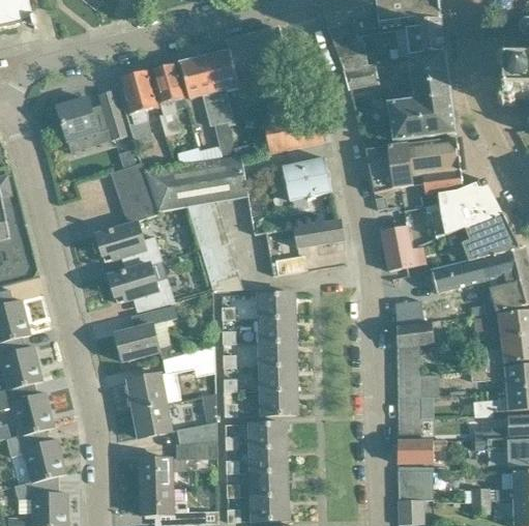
[(0,28),(35,21),(34,13),(31,15),(27,0),(0,0),(0,28)]
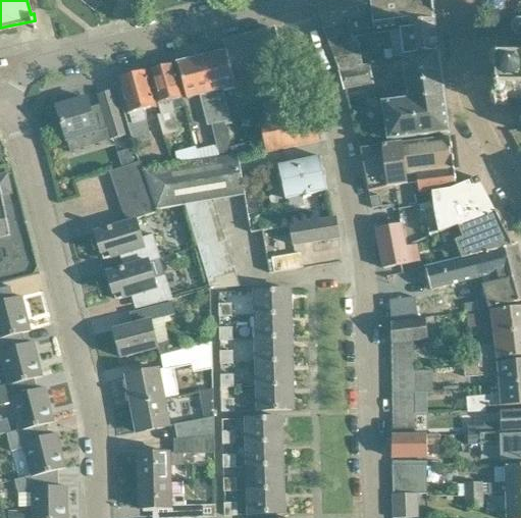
[(410,21),(433,17),(431,0),(332,0),(314,5),(322,27),(329,45),(349,41),(350,36),(352,35),(350,29),(370,24),(410,21)]
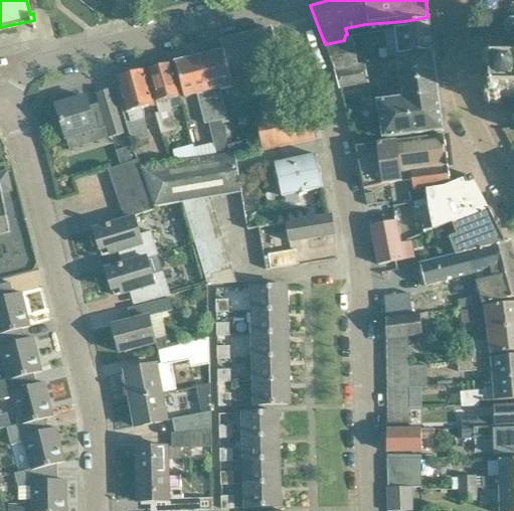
[(513,16),(509,16),(504,21),(504,28),(509,32),(512,32),(512,49),(513,48),(513,59),(494,59),(488,53),(482,59),(489,65),(489,91),(483,97),(488,102),(499,101),(502,95),(513,95),(513,106),(512,107),(512,123),(513,123),(513,16)]
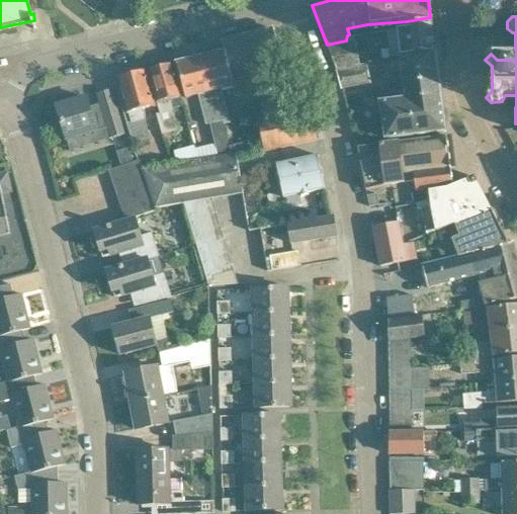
[(399,54),(434,49),(430,17),(407,21),(407,27),(396,28),(399,54)]
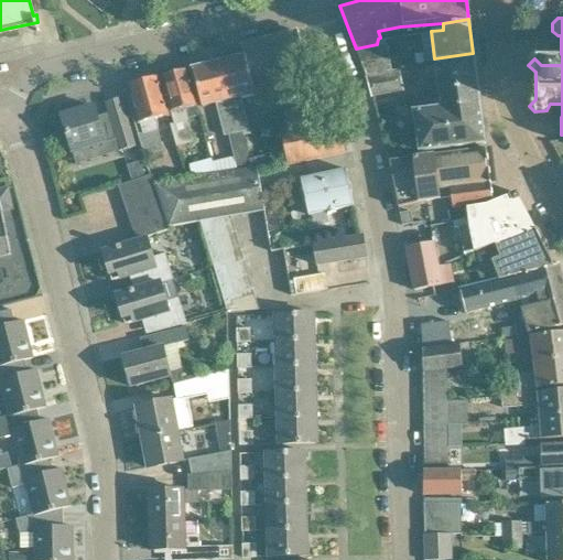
[(296,29),(241,43),(244,53),(244,52),(253,90),(255,90),(258,104),(267,101),(261,83),(270,81),(272,87),(291,82),(289,75),(293,74),(307,71),(305,64),(296,29)]
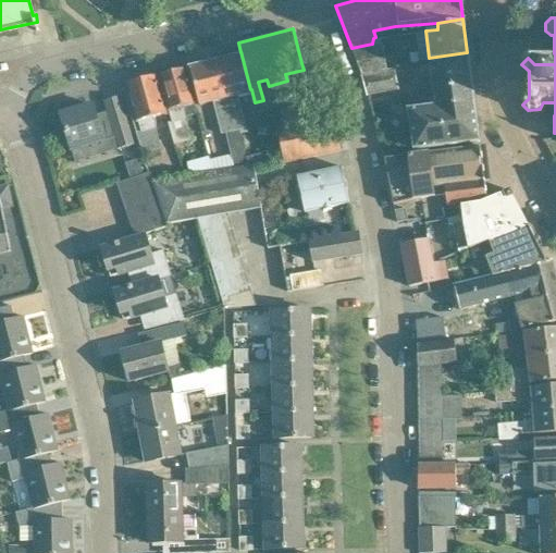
[(361,73),(386,68),(379,37),(375,37),(373,38),(372,44),(351,48),(361,73)]
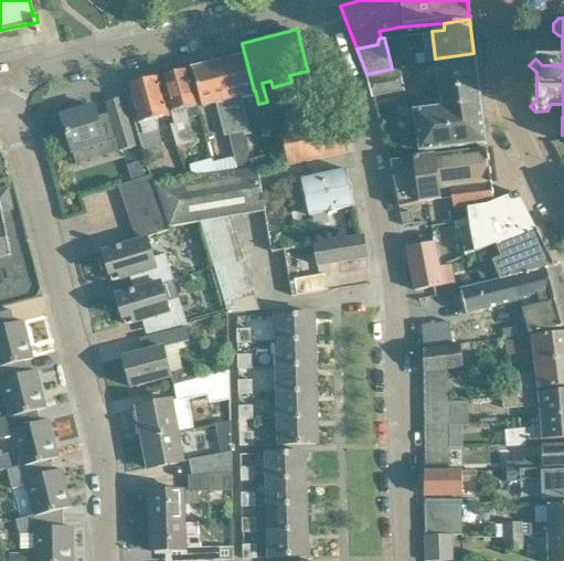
[(240,95),(254,91),(244,52),(244,53),(217,60),(236,130),(248,127),(240,95)]
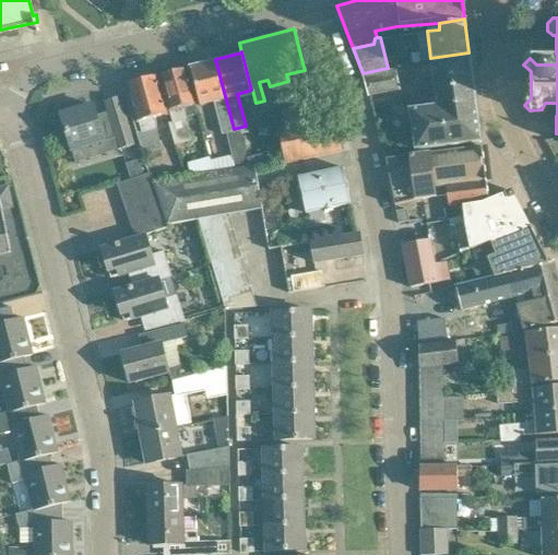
[(452,102),(475,101),(469,52),(430,58),(435,85),(412,89),(413,99),(436,96),(438,96),(438,93),(442,93),(441,92),(451,90),(452,102)]
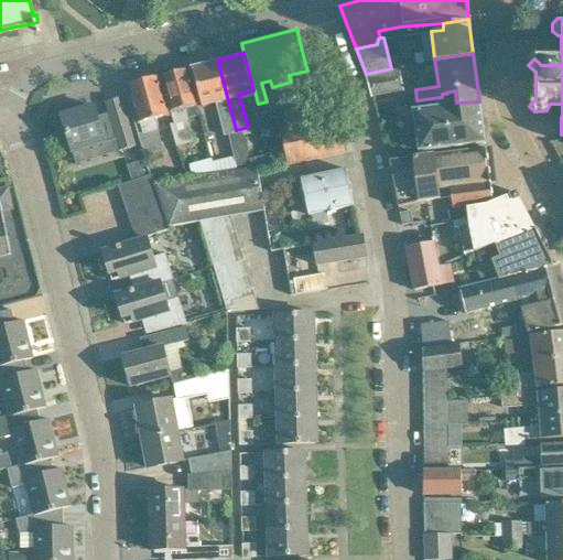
[(224,133),(236,130),(217,60),(192,66),(201,105),(215,100),(224,133)]
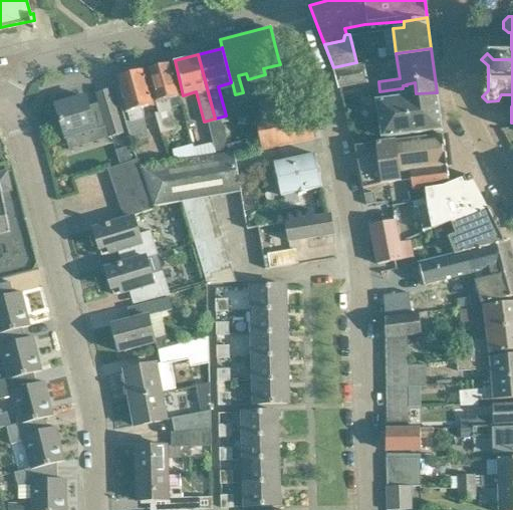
[(178,93),(170,61),(147,66),(157,109),(155,110),(159,130),(176,125),(169,96),(178,93)]
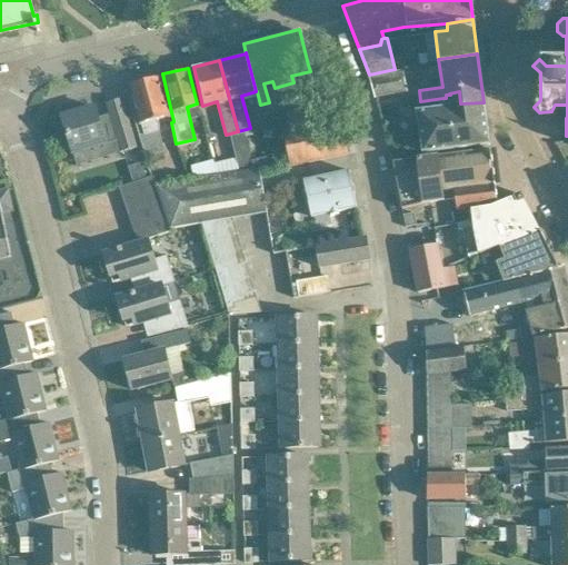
[(400,68),(395,69),(369,75),(375,95),(396,90),(406,89),(400,68)]
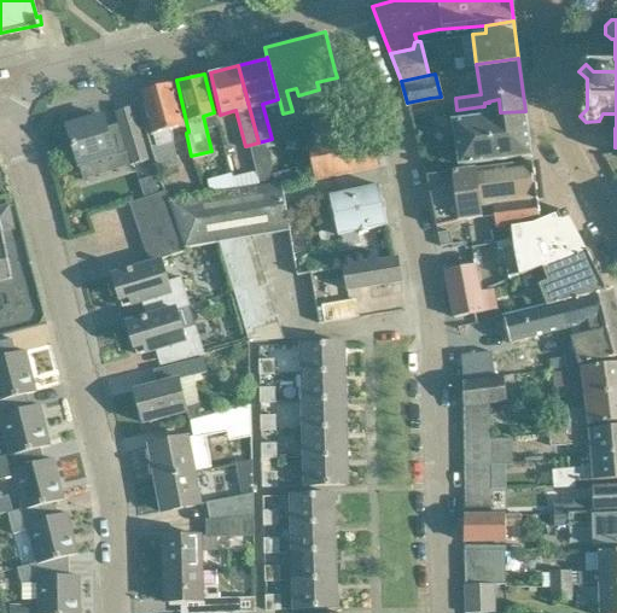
[(182,124),(172,81),(140,89),(151,132),(155,130),(157,141),(151,144),(156,164),(179,159),(170,128),(182,124)]
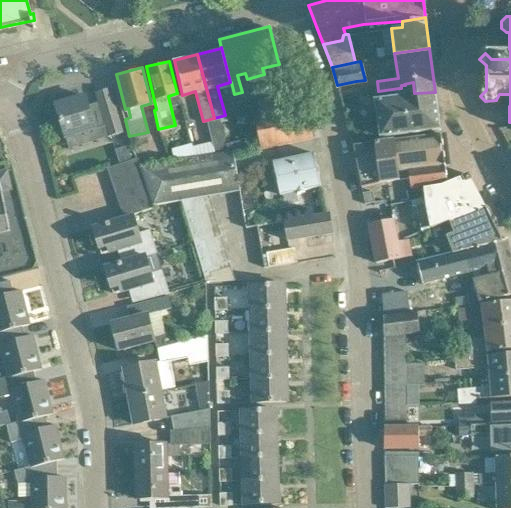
[(440,127),(435,92),(414,93),(413,82),(404,84),(405,85),(401,85),(401,88),(399,88),(400,94),(375,97),(380,135),(440,127)]
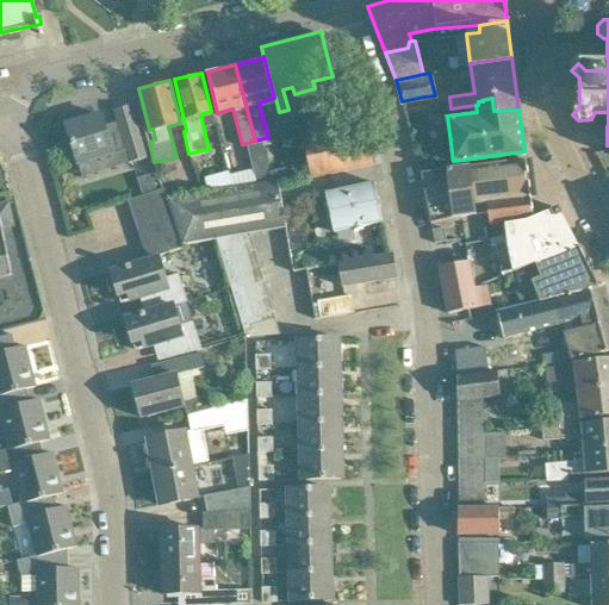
[(145,155),(136,125),(129,103),(113,107),(117,119),(104,123),(100,112),(66,122),(78,161),(126,145),(130,158),(145,155)]
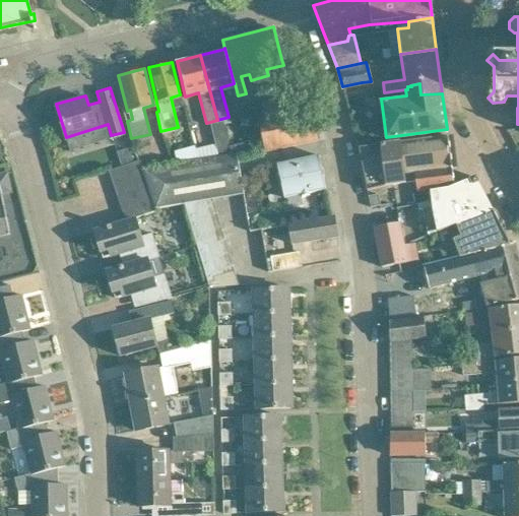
[(318,137),(311,106),(259,118),(264,150),(318,137)]
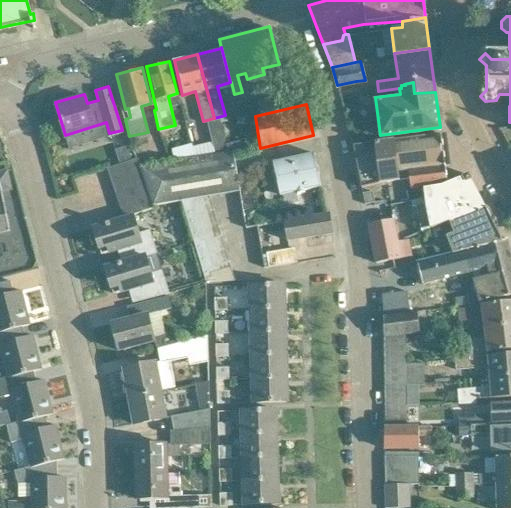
[(397,169),(444,162),(440,132),(352,143),(360,185),(380,182),(383,180),(398,179),(398,173),(397,169)]
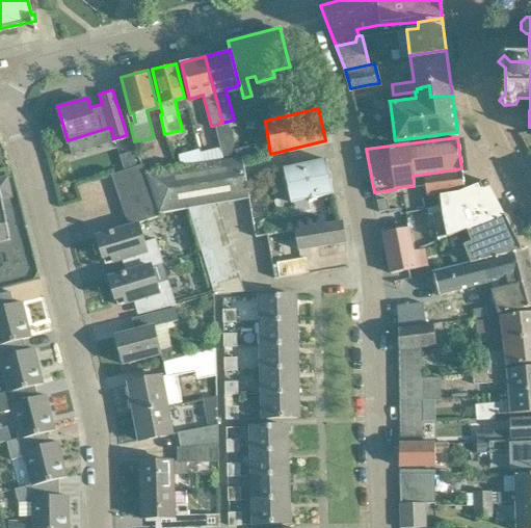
[(255,142),(234,148),(236,157),(242,156),(242,157),(258,154),(255,142)]
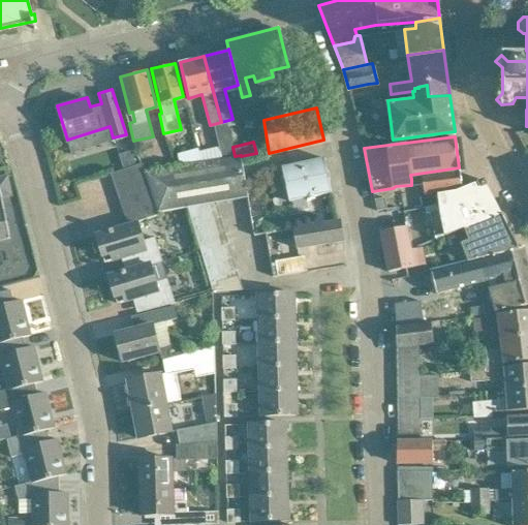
[(130,149),(119,153),(123,165),(134,161),(130,149)]
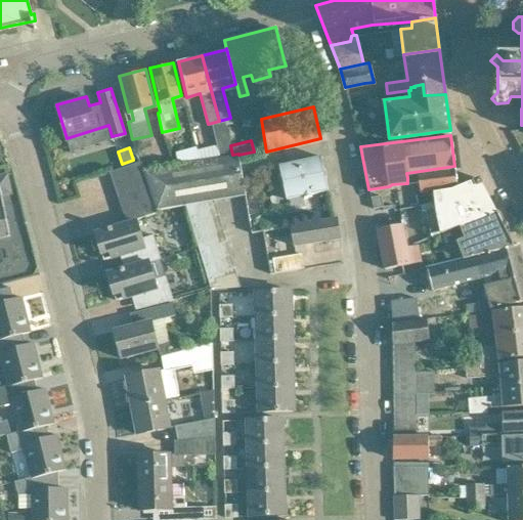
[(214,198),(245,192),(238,155),(238,154),(232,155),(143,169),(144,172),(147,184),(151,197),(156,208),(168,206),(185,203),(214,198)]
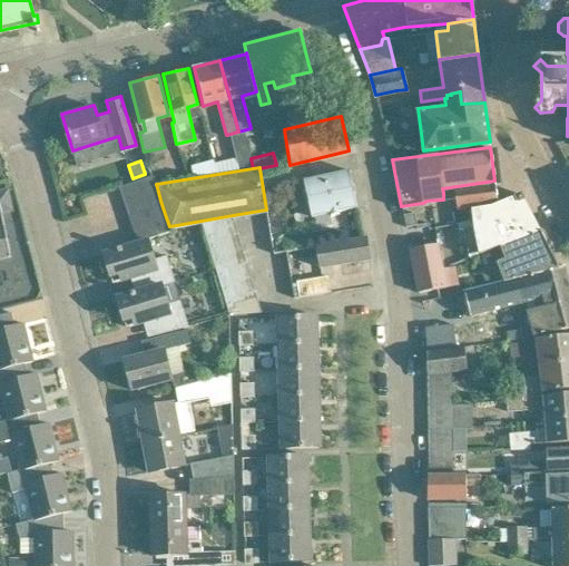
[(352,183),(349,168),(327,173),(303,178),(311,215),(335,210),(357,205),(354,191),(350,192),(349,184),(352,183)]
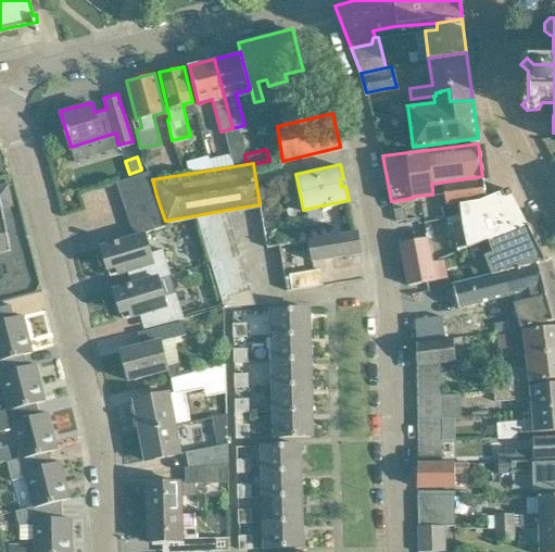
[(153,183),(152,179),(149,170),(115,180),(120,193),(153,183)]
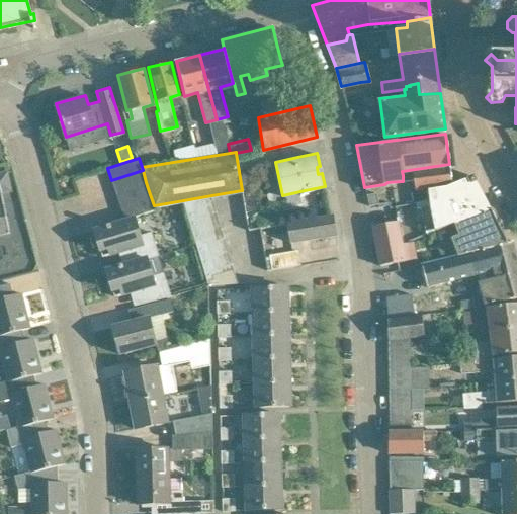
[(430,186),(451,183),(449,164),(402,171),(403,175),(415,174),(417,187),(412,188),(414,198),(430,196),(430,186)]
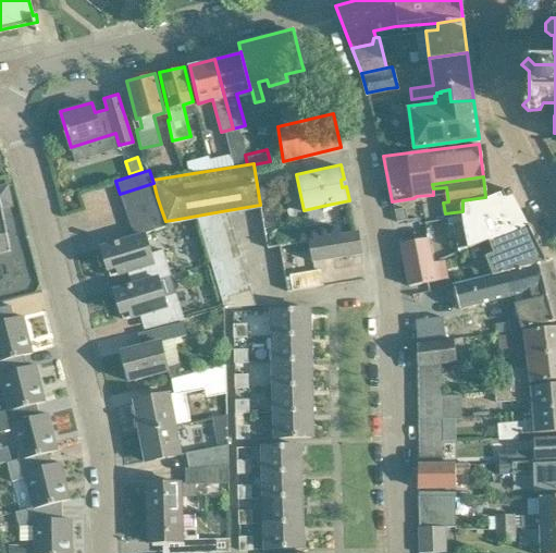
[(0,250),(10,248),(1,206),(11,204),(7,183),(0,184),(0,250)]
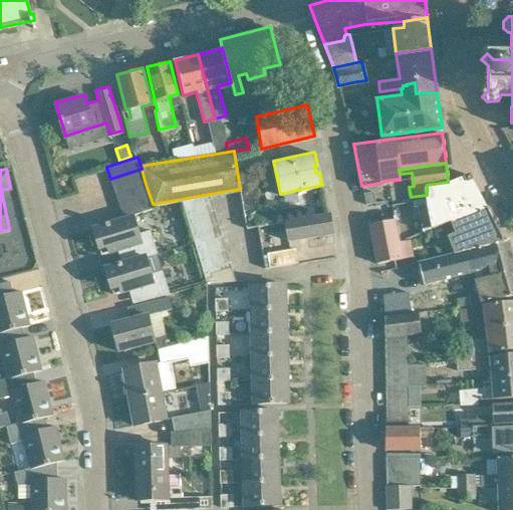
[(114,191),(145,181),(142,169),(110,179),(114,191)]
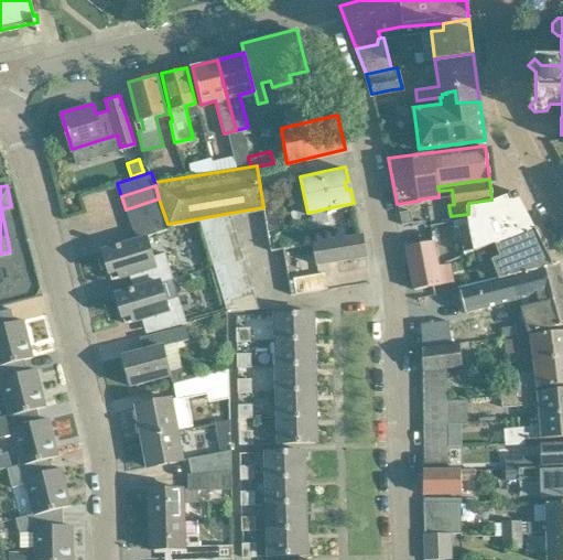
[(496,240),(533,226),(516,190),(491,200),(468,203),(468,214),(451,216),(451,217),(452,217),(453,225),(458,225),(463,252),(473,249),(493,243),(496,240)]
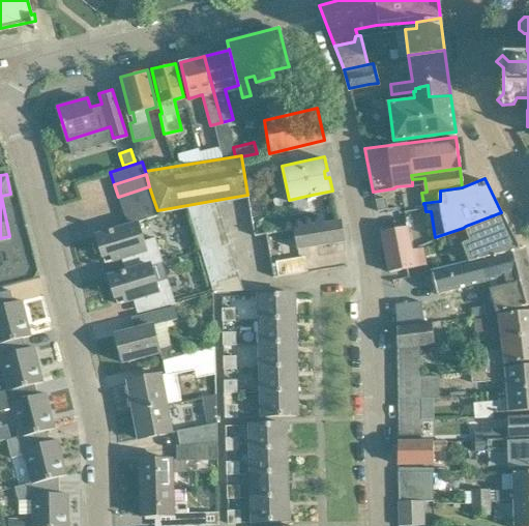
[(122,210),(153,199),(149,186),(118,197),(122,210)]
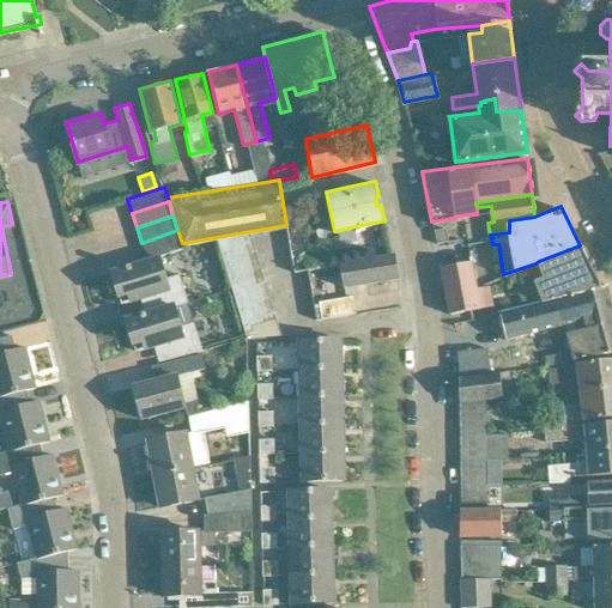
[(446,225),(434,228),(436,241),(448,238),(446,225)]
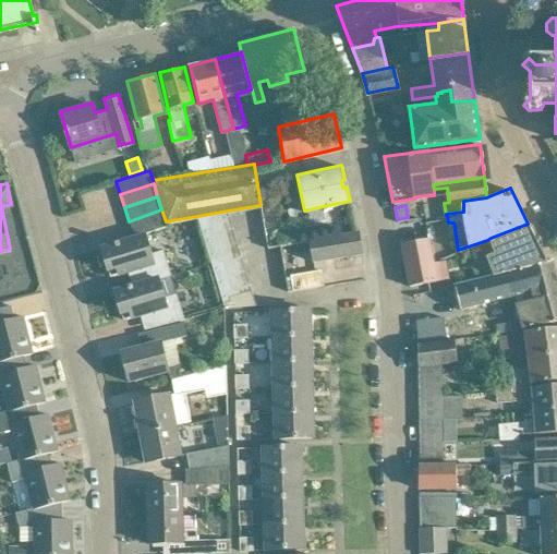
[(134,236),(167,225),(166,221),(161,209),(129,221),(134,236)]
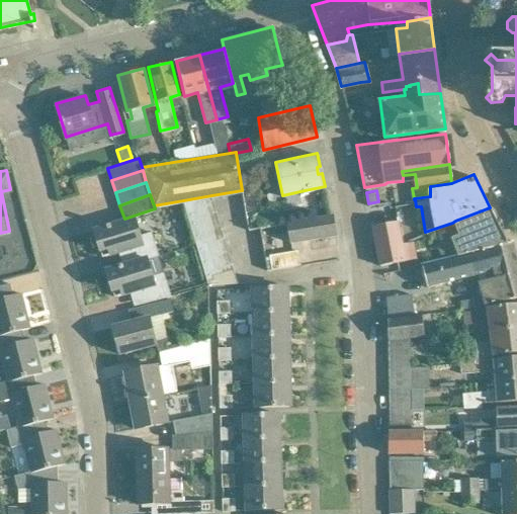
[(211,195),(183,200),(187,216),(216,210),(211,195)]
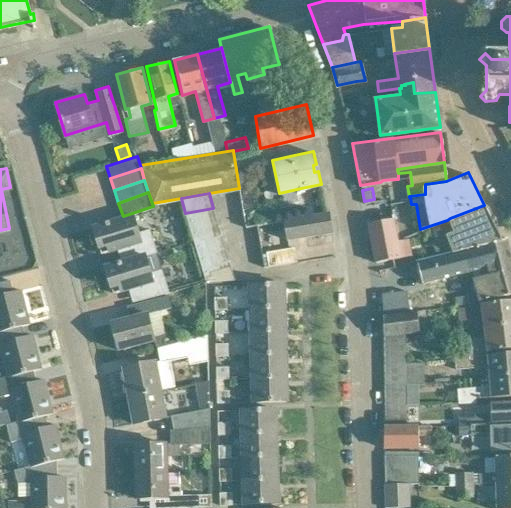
[(454,249),(501,238),(484,205),(450,218),(455,229),(447,233),(454,249)]
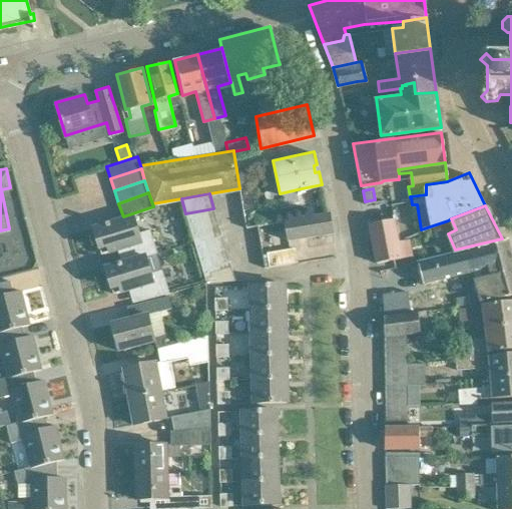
[(213,208),(185,213),(190,227),(218,223),(213,208)]
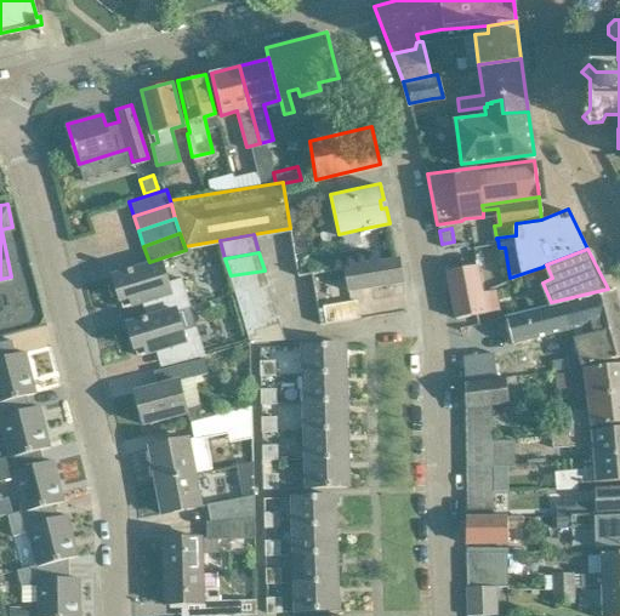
[(398,256),(396,257),(375,260),(345,266),(330,268),(333,279),(346,277),(348,289),(402,280),(398,256)]
